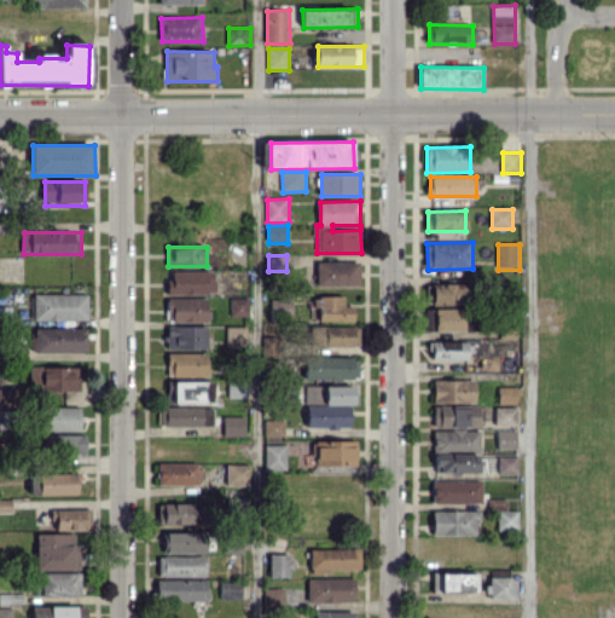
[(361,286),(360,261),(318,263),(319,287),(361,286)]
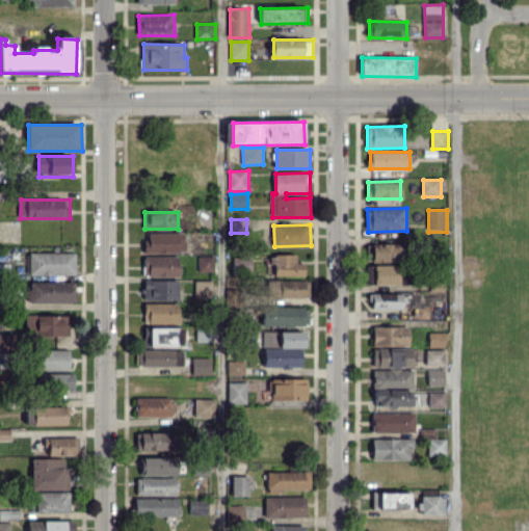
[(147,233),(147,253),(187,254),(188,242),(184,241),(184,234),(147,233)]
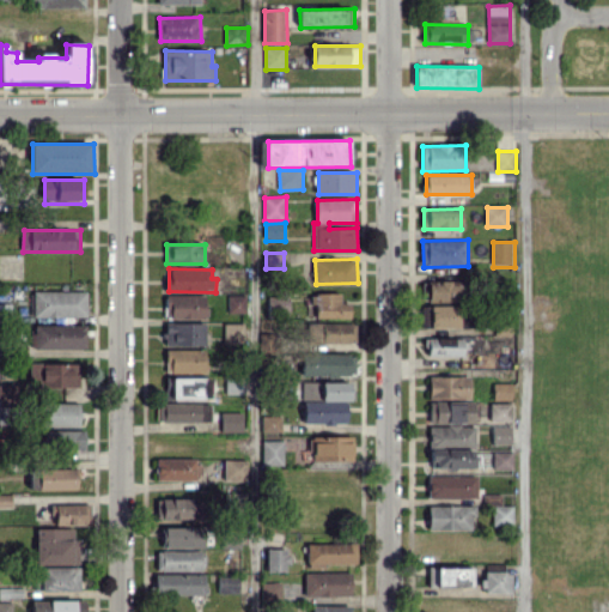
[(430,302),(460,301),(460,282),(430,282),(430,302)]
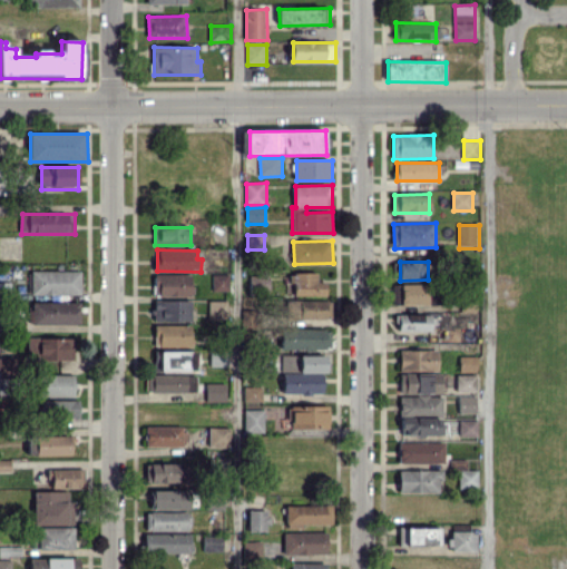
[(82,272),(30,271),(30,295),(82,295),(82,272)]
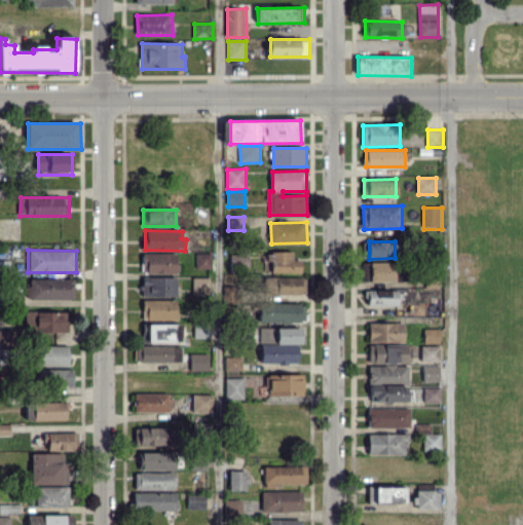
[(272,273),(302,272),(302,260),(294,260),(294,252),(271,252),(272,273)]
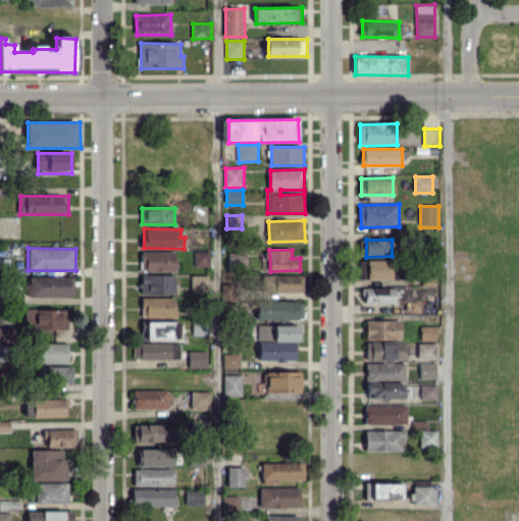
[(175,252),(143,252),(143,272),(175,272),(175,252)]
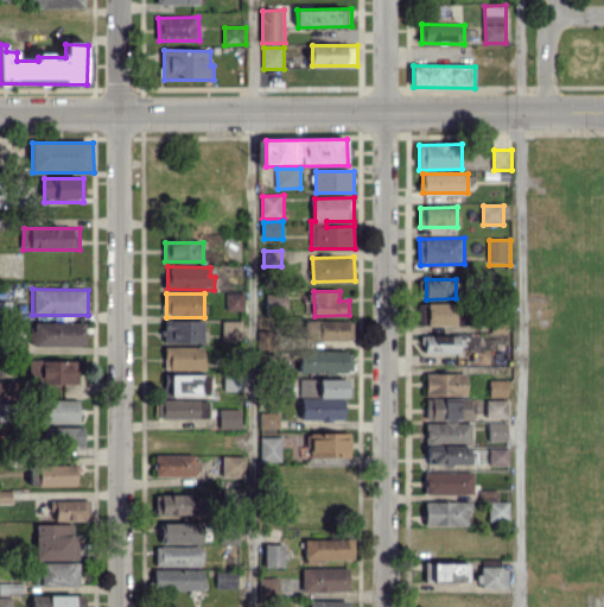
[(246,310),(246,293),(228,293),(228,311),(246,310)]
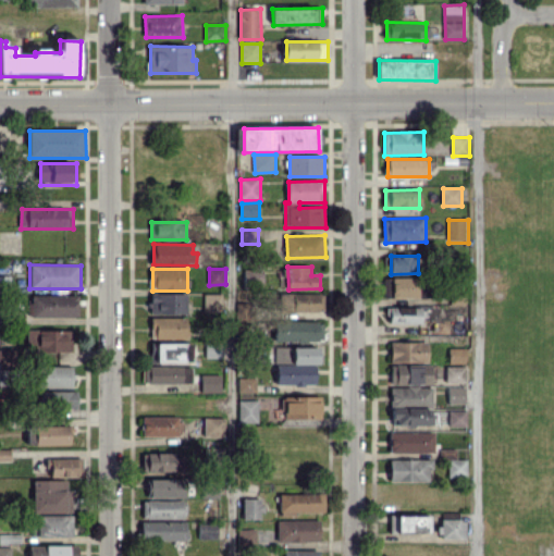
[(246,284),(265,284),(265,270),(245,270),(246,284)]
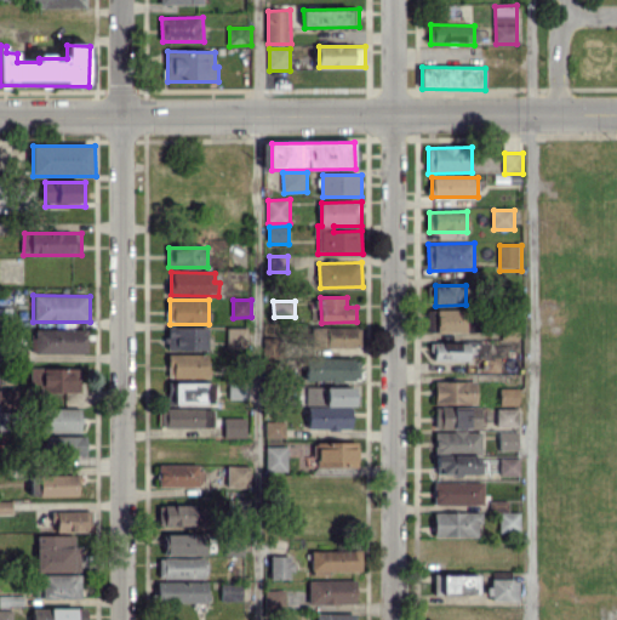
[(467,334),(467,311),(438,310),(438,334),(467,334)]
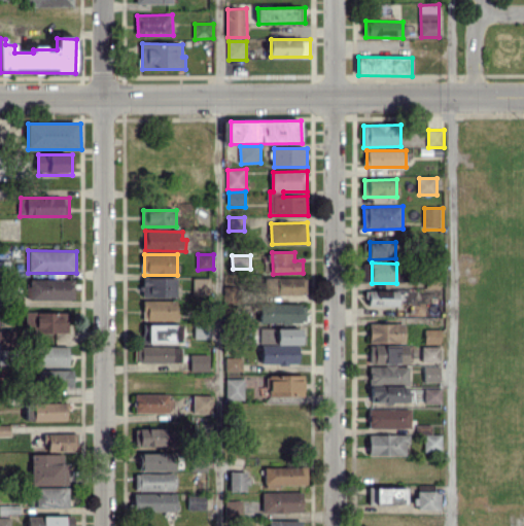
[(178,297),(178,278),(143,278),(143,297),(178,297)]
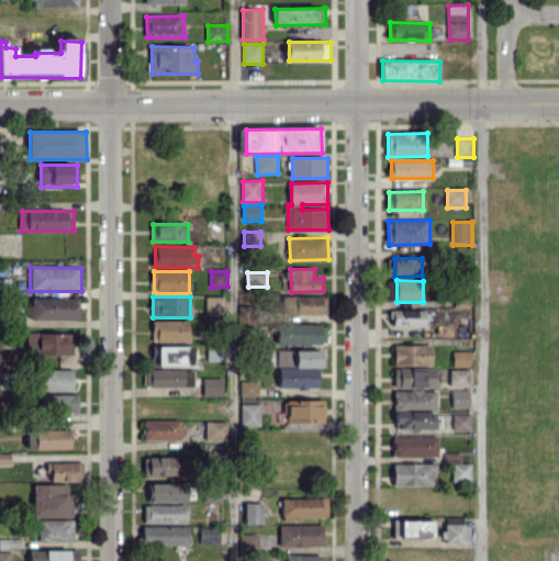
[(225,296),(207,298),(208,315),(226,314),(225,296)]
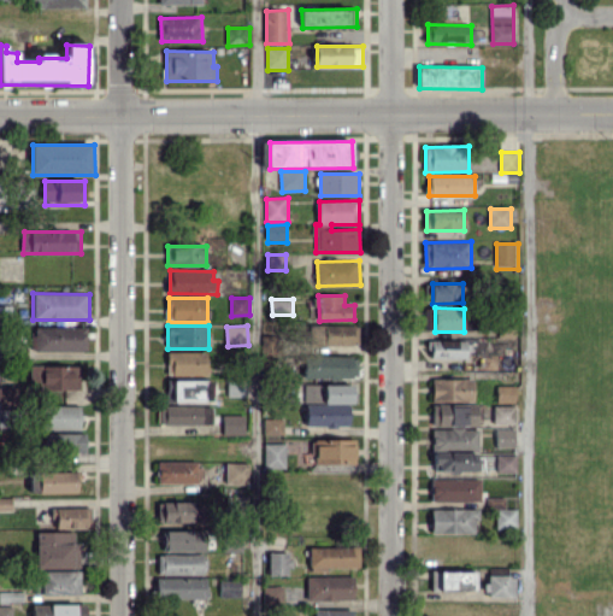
[(361,346),(361,326),(313,326),(313,347),(361,346)]
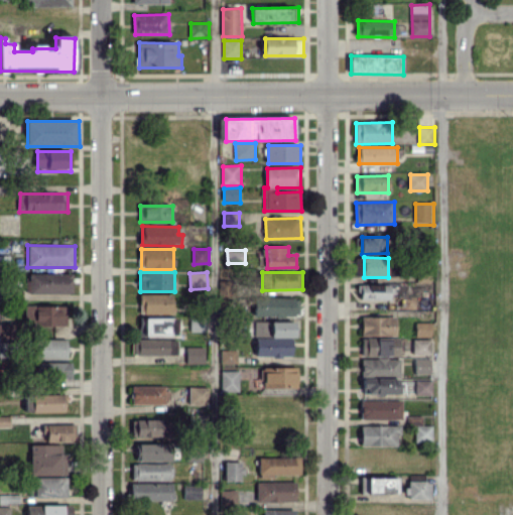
[(74,273),(31,274),(31,294),(74,293),(74,273)]
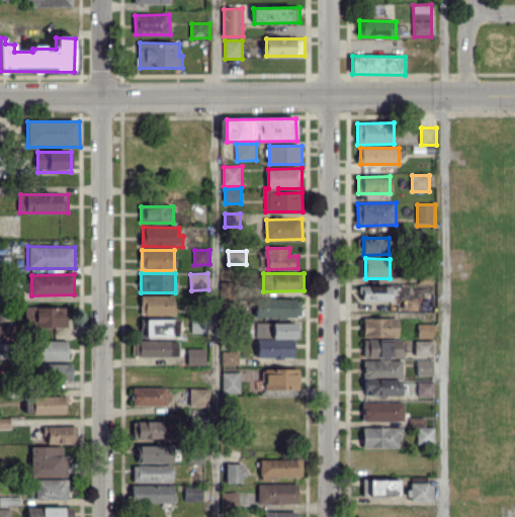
[(393,286),(363,286),(363,300),(393,302),(393,286)]
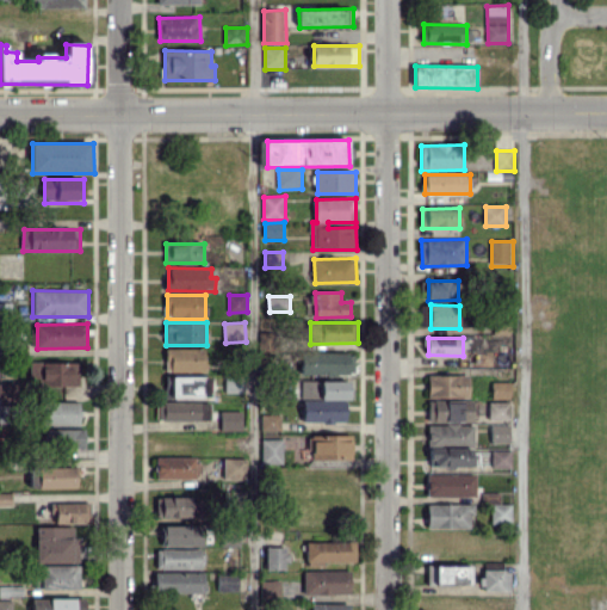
[(206,350),(168,349),(167,370),(205,370),(206,350)]
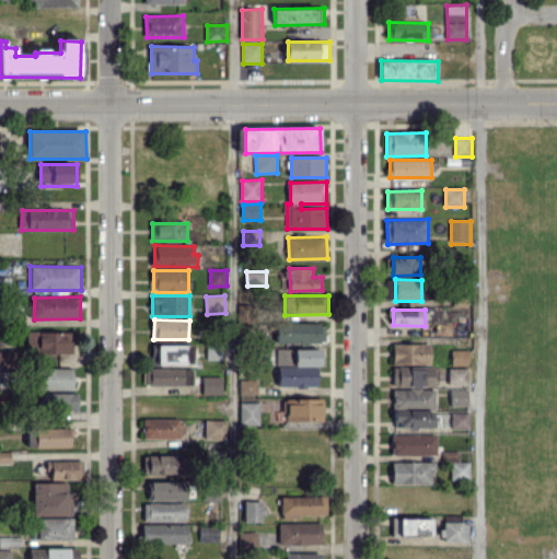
[(278,344),(326,344),(326,324),(278,324),(278,344)]
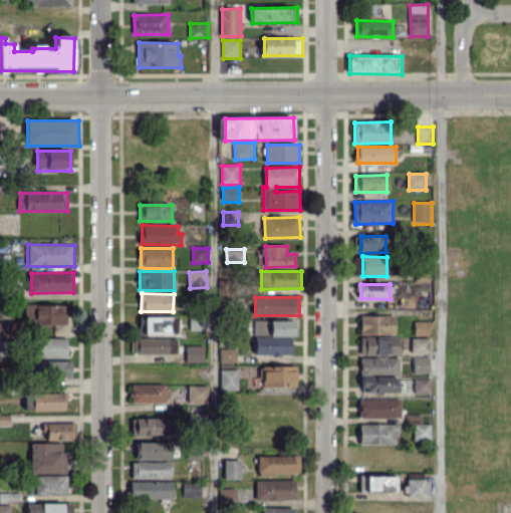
[(25,324),(68,325),(68,305),(26,304),(25,324)]
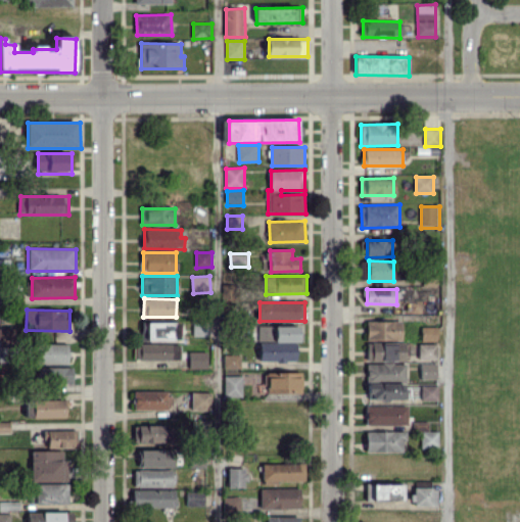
[(403,321),(368,322),(368,339),(403,339),(403,321)]
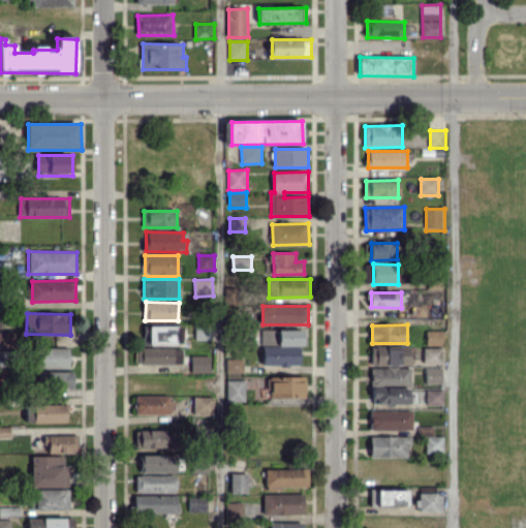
[(183,345),(183,327),(144,325),(143,344),(183,345)]
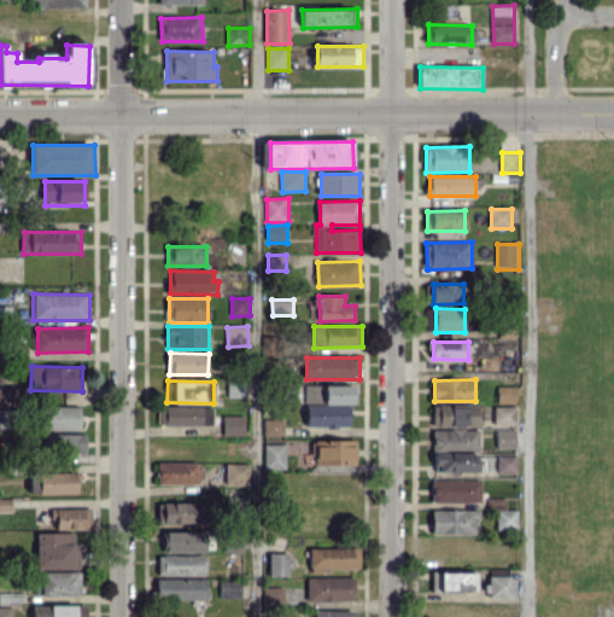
[(229,397),(246,397),(246,383),(229,383),(229,397)]
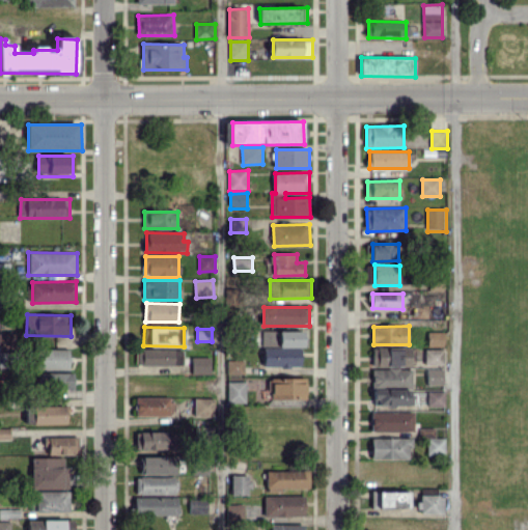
[(265,367),(301,368),(302,346),(309,347),(310,332),(265,330),(264,346),(266,346),(265,367)]
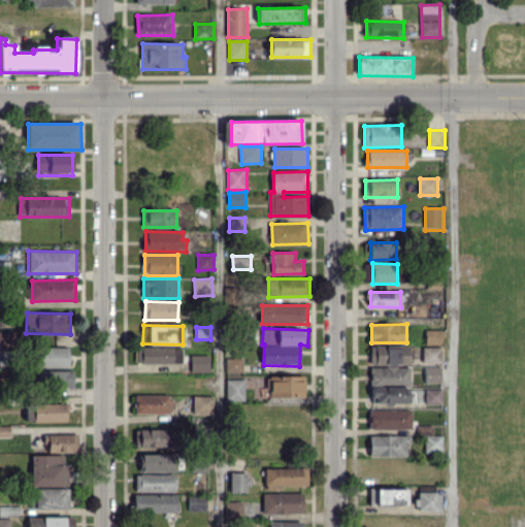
[(426,344),(443,344),(443,330),(426,330),(426,344)]
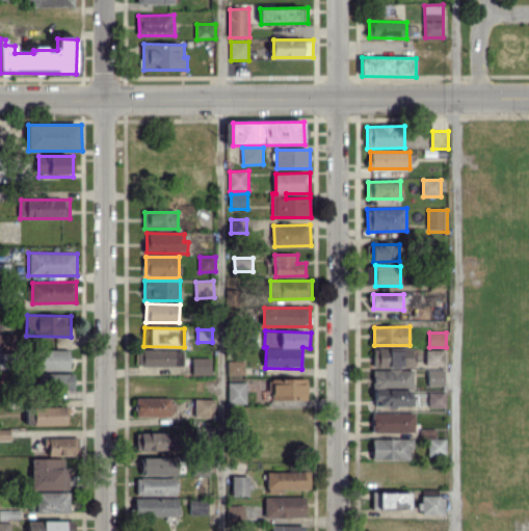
[(0,350),(18,350),(17,334),(0,335),(0,350)]
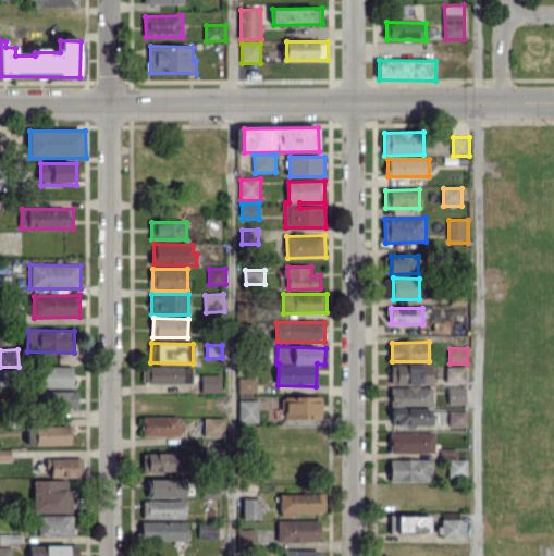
[(432,363),(392,365),(393,385),(432,384),(432,363)]
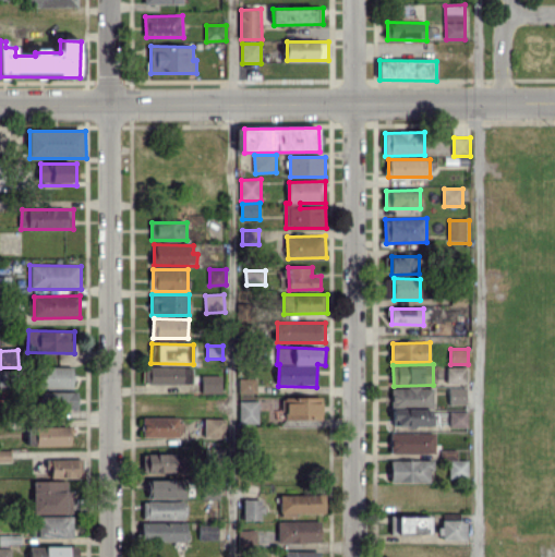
[(74,367),(40,367),(40,389),(74,388),(74,367)]
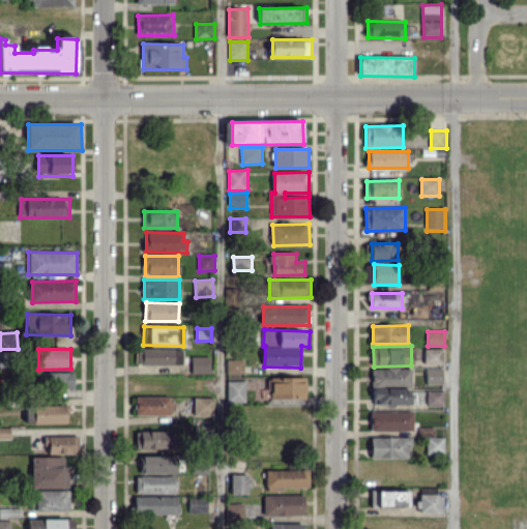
[(183,350),(139,349),(139,364),(183,365),(183,350)]
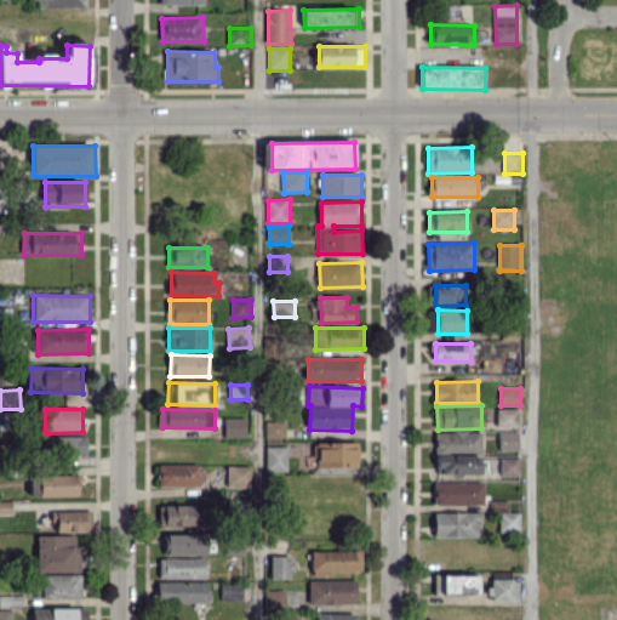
[(520,409),(498,409),(498,427),(520,427),(520,409)]
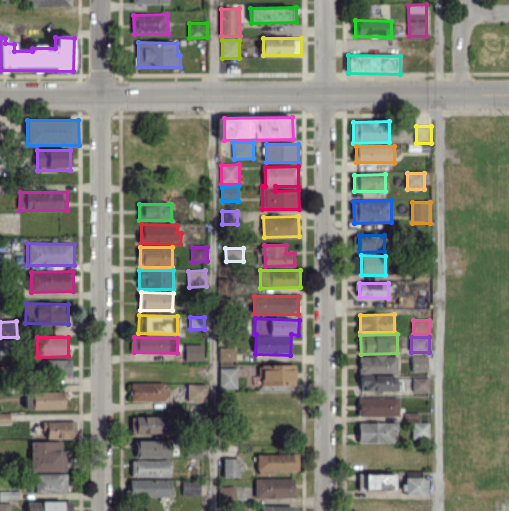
[(0,352),(0,354),(13,354),(13,339),(0,339),(0,352)]
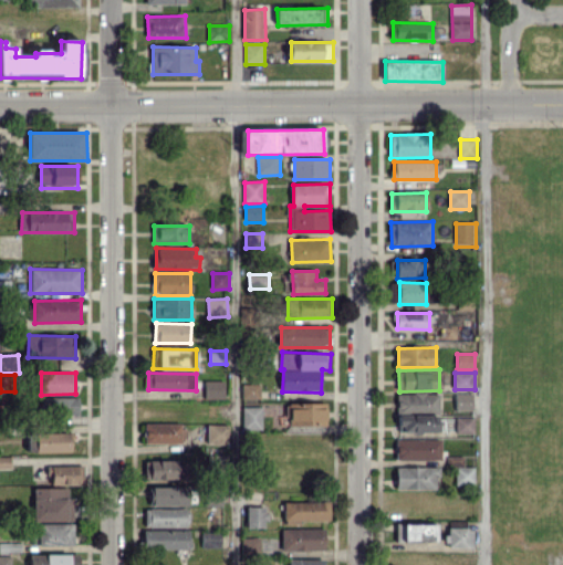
[(226,382),(206,380),(206,399),(226,399),(226,382)]
